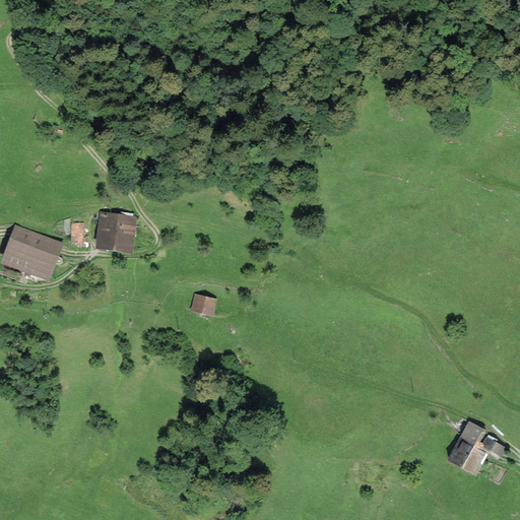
[(132,219),(104,215),(100,248),(128,252),(132,219)]
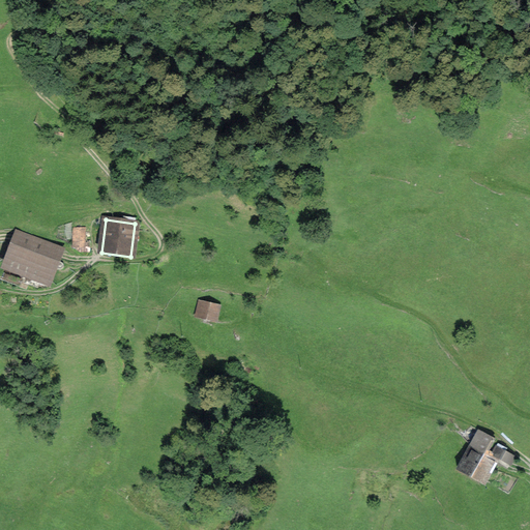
[(75,228),(74,246),(84,247),(85,228),(75,228)]
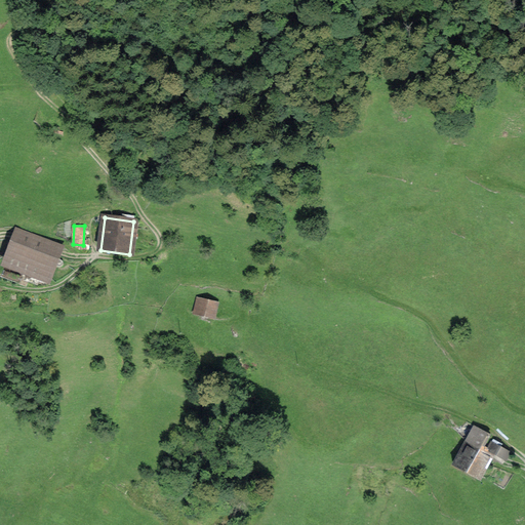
[(64,245),(15,229),(2,266),(50,283),(64,245)]
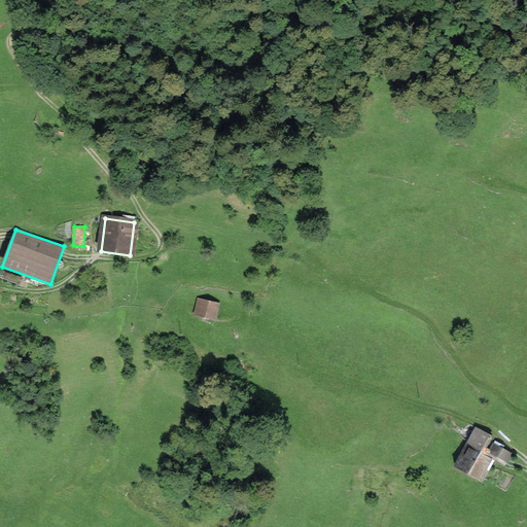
[(218,305),(199,300),(195,315),(214,320),(218,305)]
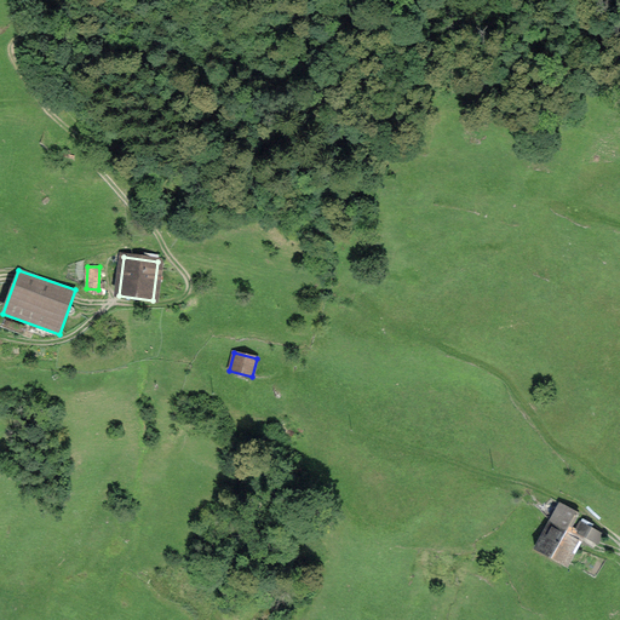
[(578,515),(558,505),(534,549),(567,567),(578,547),(580,543),(578,540),(580,534),(597,544),(602,534),(580,523),(577,530),(569,527),(572,521),(574,522),(578,515)]
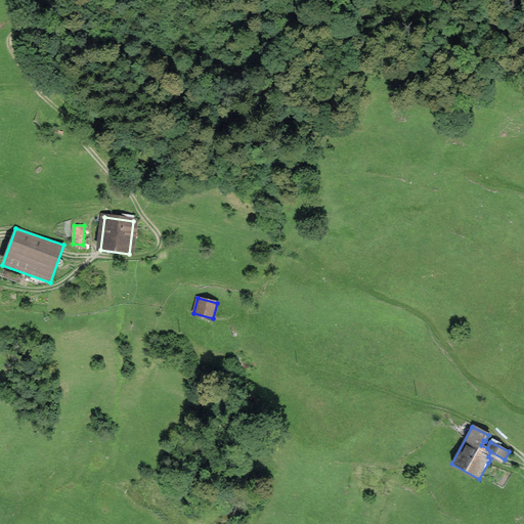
All buildings are outlined.
